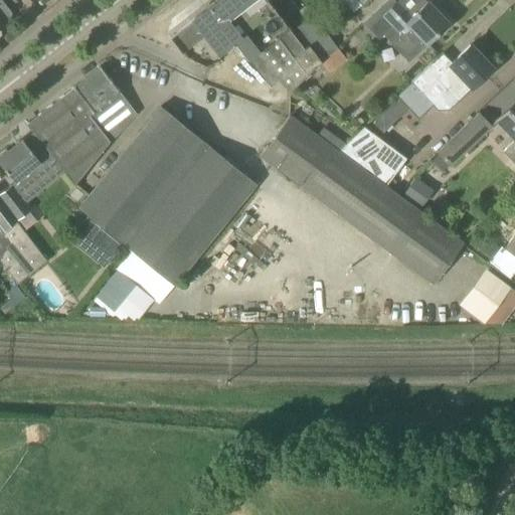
[(0,0),(0,34),(0,35),(0,33),(0,27),(1,26),(0,24),(0,23),(10,16),(10,12),(0,0)]
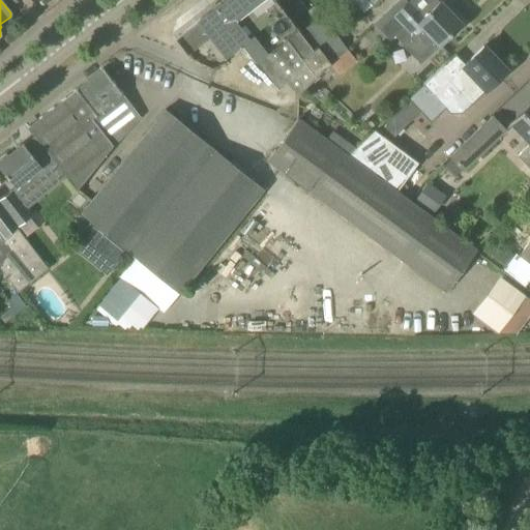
[(199,52),(196,48),(209,37),(225,57),(241,43),(256,61),(257,60),(277,89),(286,82),(298,95),(330,63),(348,50),(321,16),(304,29),(317,48),(313,51),(299,33),(297,30),(296,30),(272,0),(224,0),(174,39),(189,59),(199,52)]
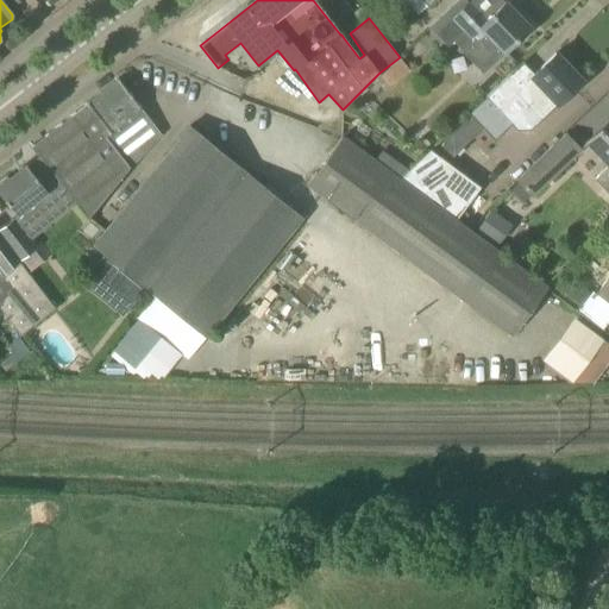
[(428,7),(435,0),(414,0),(416,2),(415,5),(420,11),(426,6),(428,7)]
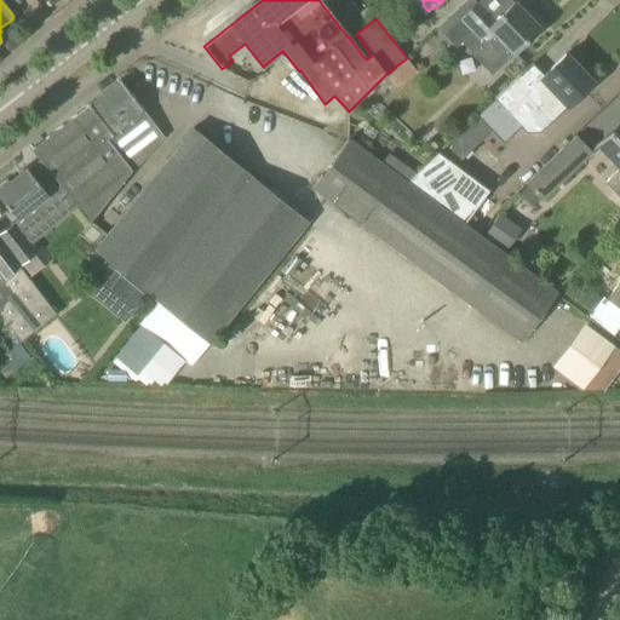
[(491,74),(512,55),(540,28),(515,3),(494,22),(474,0),(466,0),(436,28),(455,49),(471,34),(480,42),(470,52),(491,74)]
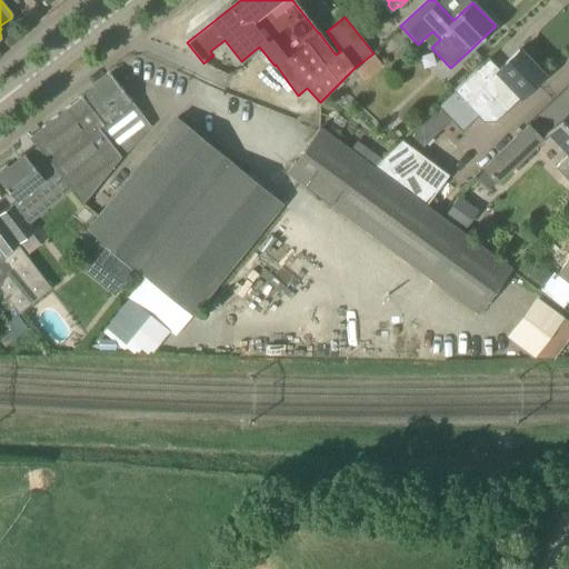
[(438,107),(449,118),(465,102),(478,117),(493,101),(505,112),(543,76),(519,50),(499,69),(489,58),(438,107)]
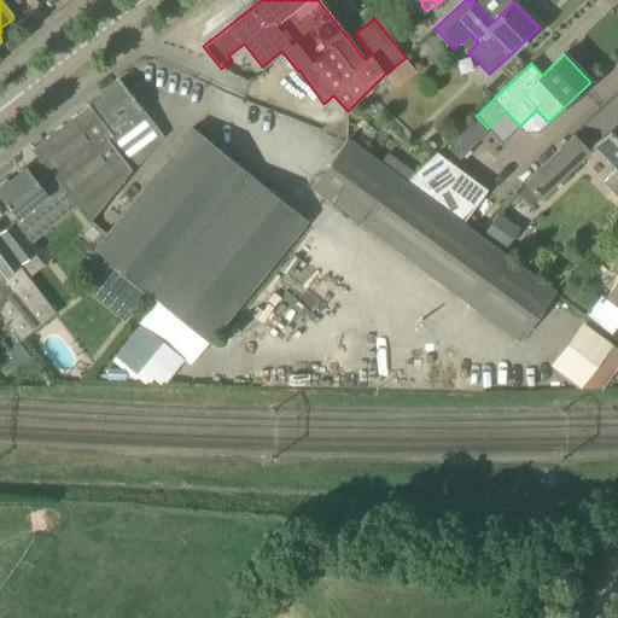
[(130,174),(132,172),(164,136),(140,106),(120,80),(87,105),(116,140),(101,150),(130,174)]
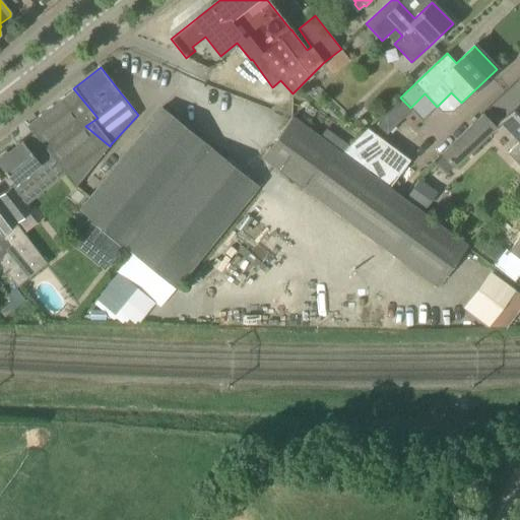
[(75,181),(110,146),(85,126),(98,118),(73,88),(26,125),(34,133),(31,135),(75,181)]
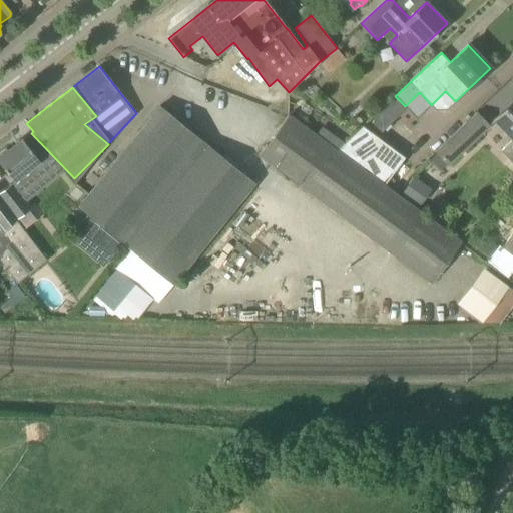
[(512,164),(512,102),(494,121),(512,140),(501,152),(512,164)]
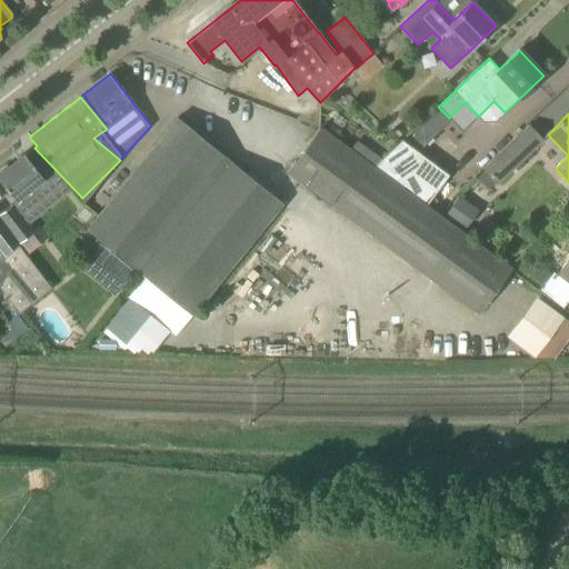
[(191,316),(282,203),(178,118),(98,216),(86,230),(140,275),(191,316)]
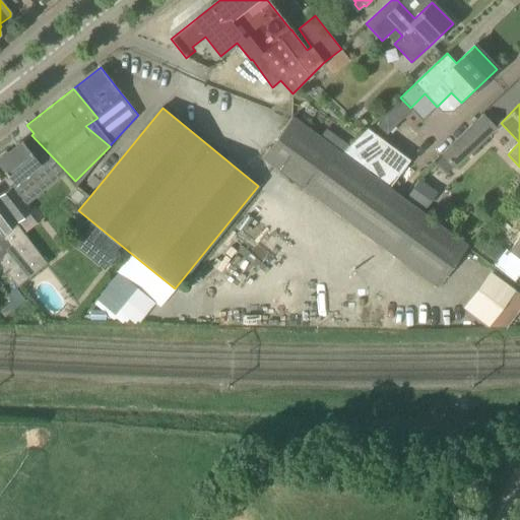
[(385,132),(401,117),(394,109),(378,124),(385,132)]
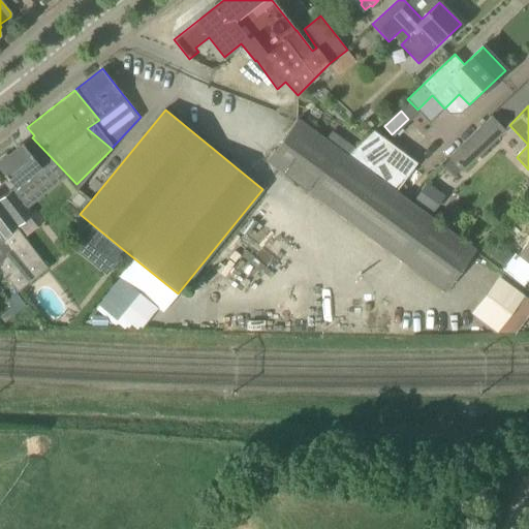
[(462,172),(504,131),(491,118),(448,158),(462,172)]
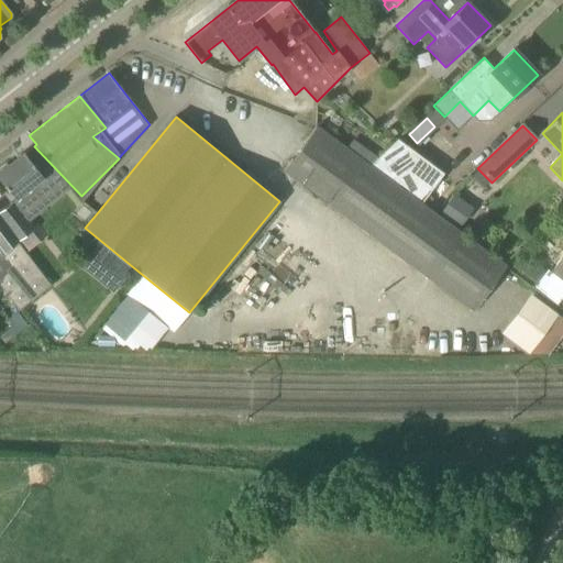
[(421,205),(370,166),(316,127),(284,170),(473,311),(506,267),(439,218),(421,205)]
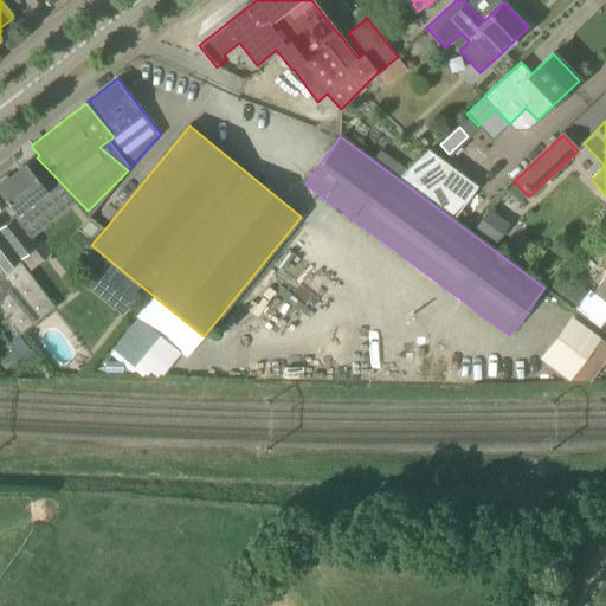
[(398,179),(453,220),(477,186),(429,149),(398,179)]
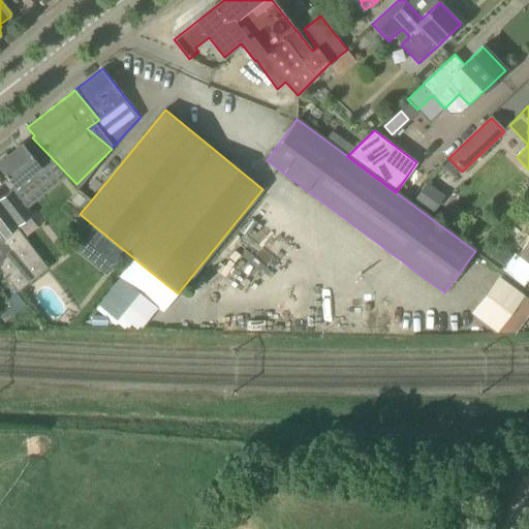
[(76,184),(32,137),(23,145),(22,144),(6,156),(5,154),(0,158),(0,159),(1,160),(0,160),(0,168),(16,187),(0,197),(0,209),(30,251),(32,248),(17,227),(32,216),(27,209),(66,178),(73,187),(76,184)]
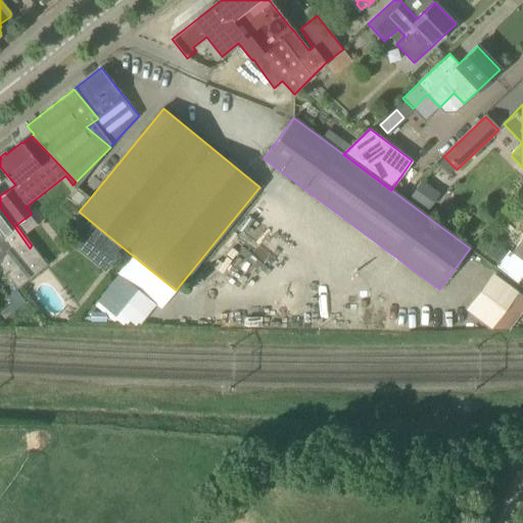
[(429,209),(440,193),(422,181),(411,197),(429,209)]
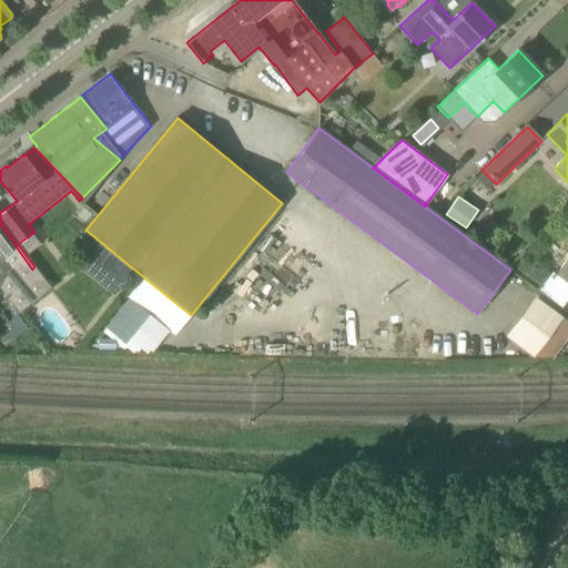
[(0,286),(20,313),(51,288),(34,266),(32,270),(0,224),(0,286)]
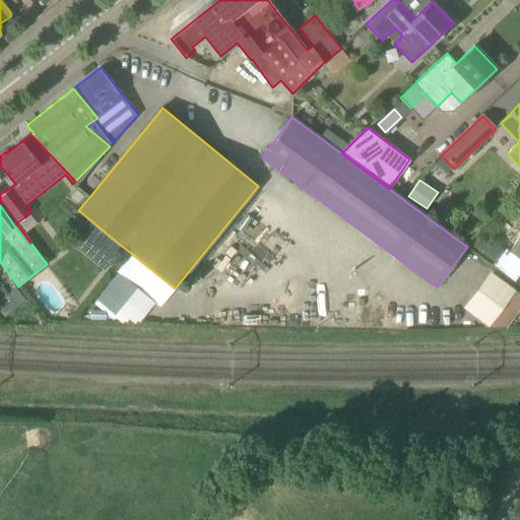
[(109,265),(122,249),(86,221),(73,237),(109,265)]
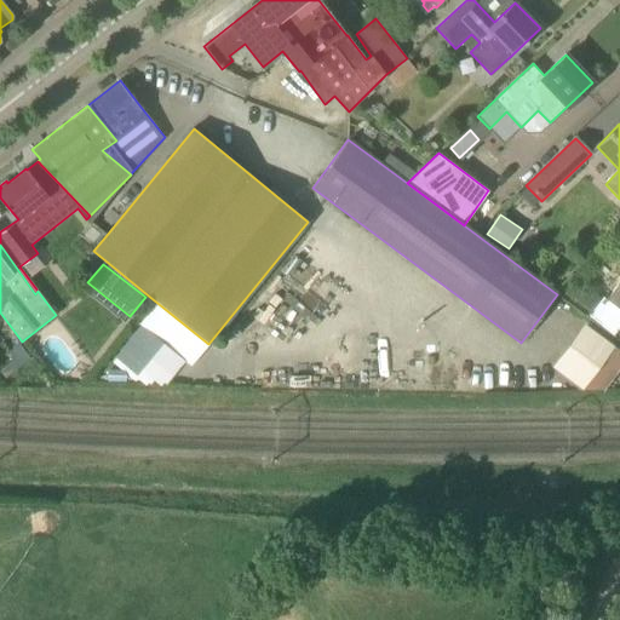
[(590,317),(613,334),(619,323),(619,282),(618,280),(590,317)]
